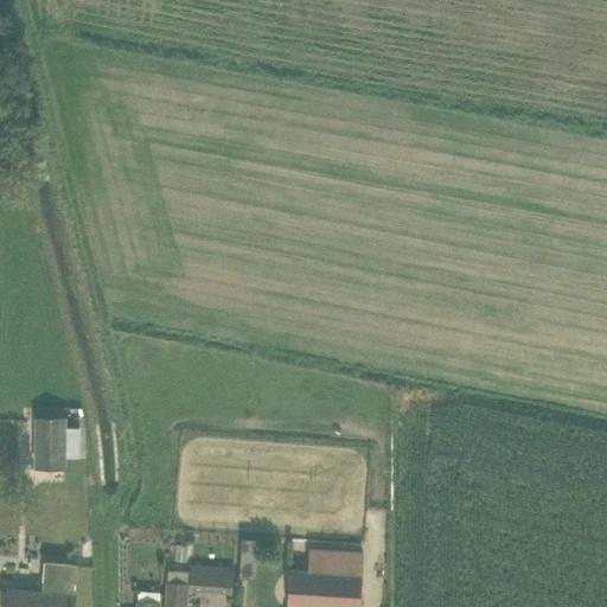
[(64,425),(64,415),(33,415),(34,467),(65,467),(65,455),(64,425)]
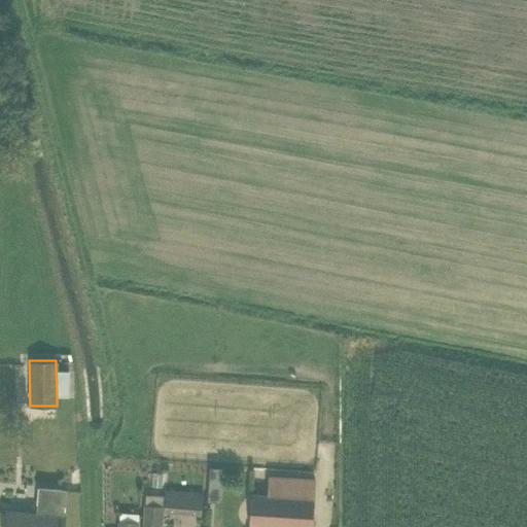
[(64,517),(66,489),(39,486),(36,514),(7,511),(5,526),(63,526),(65,517),(64,517)]
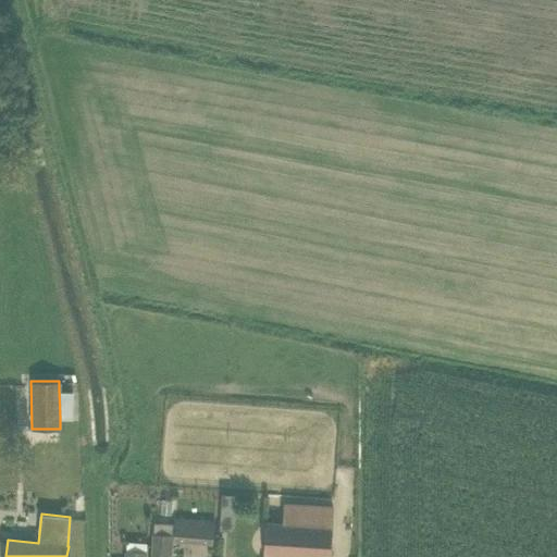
[(174,519),(173,540),(213,543),(214,522),(174,519)]
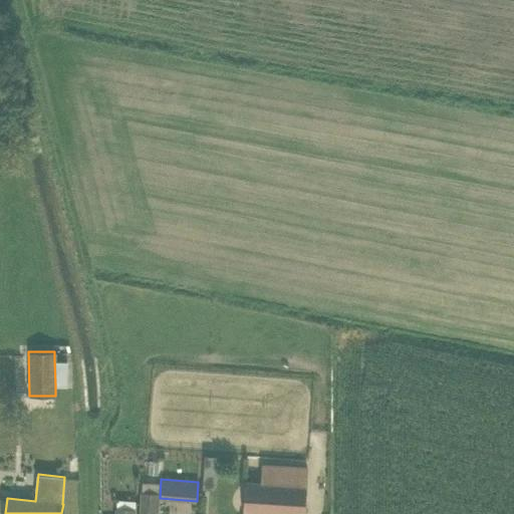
[(303,513),(305,484),(261,481),(246,481),(244,511),(288,513),(303,513)]
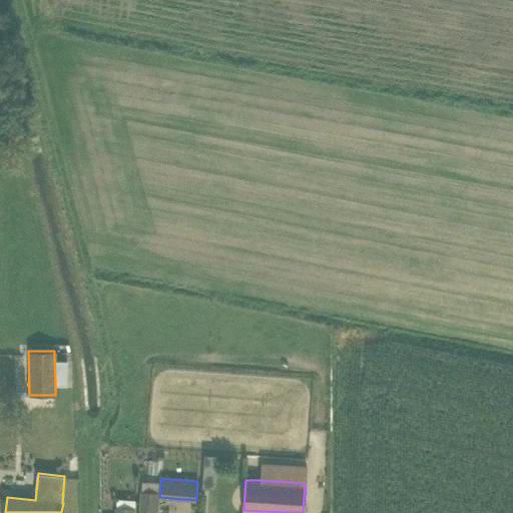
[(156,512),(158,483),(141,482),(139,512),(156,512)]
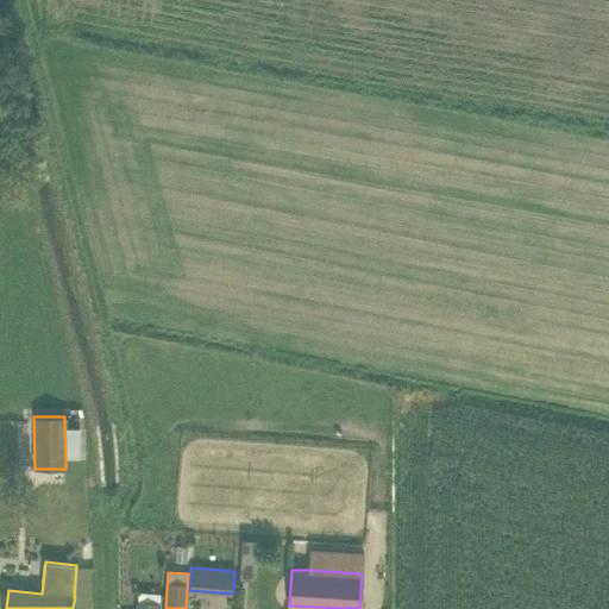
[(139,601),(161,602),(161,594),(139,592),(139,601)]
